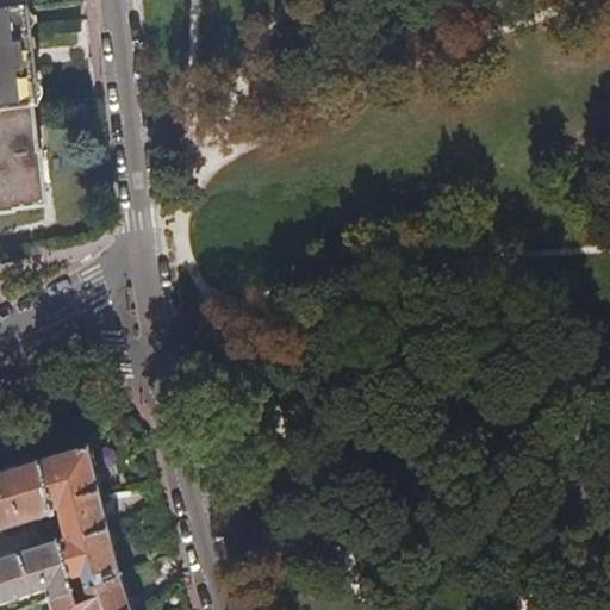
[(0,0),(0,12),(25,10),(23,0),(0,0)]
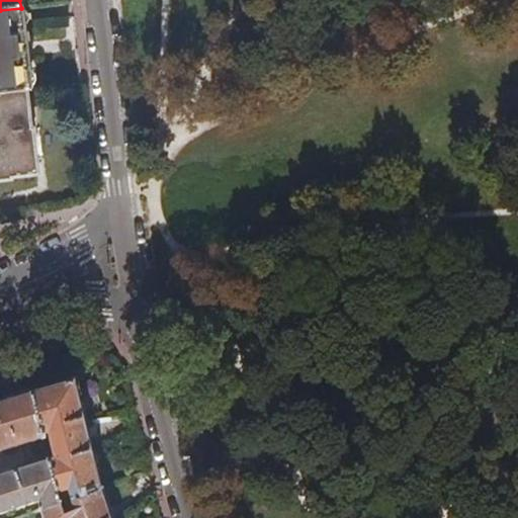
[(0,95),(25,92),(30,91),(25,42),(21,8),(0,10),(0,95)]
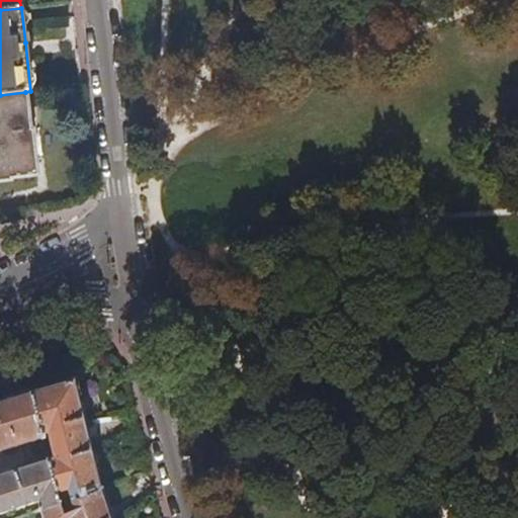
[(29,131),(25,92),(0,95),(0,182),(9,182),(9,179),(17,178),(36,176),(31,130),(29,131)]
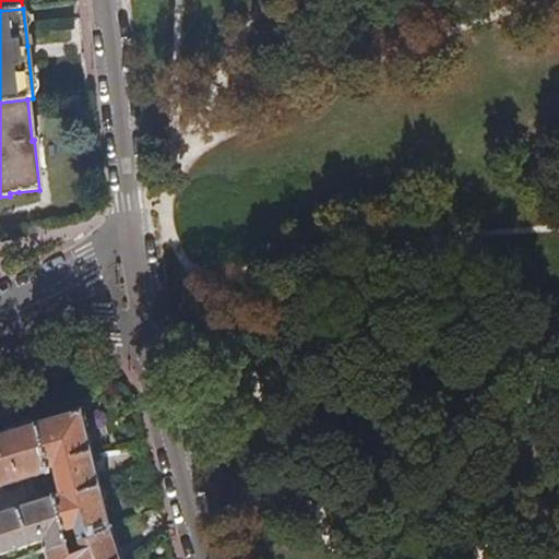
[(52,496),(64,544),(110,527),(95,464),(81,409),(34,424),(46,468),(52,467),(57,485),(54,486),(55,491),(59,491),(59,494),(52,496)]
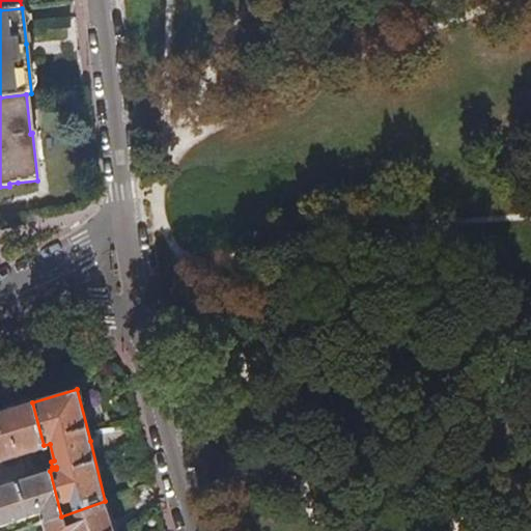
[(0,462),(45,449),(44,445),(32,402),(0,411),(0,462)]
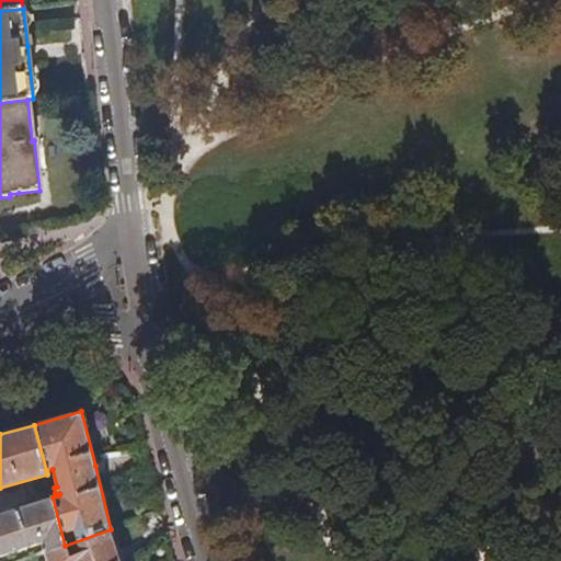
[(0,556),(42,542),(46,552),(65,546),(53,497),(0,514),(0,556)]
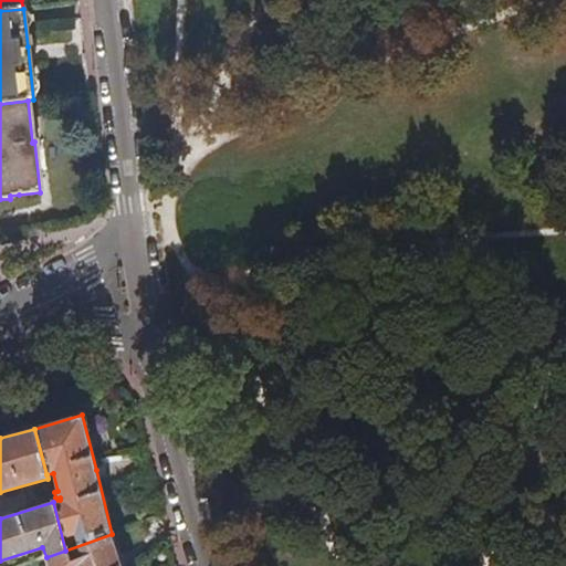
[(122,565),(112,534),(65,551),(46,557),(45,558),(48,565),(122,565)]
